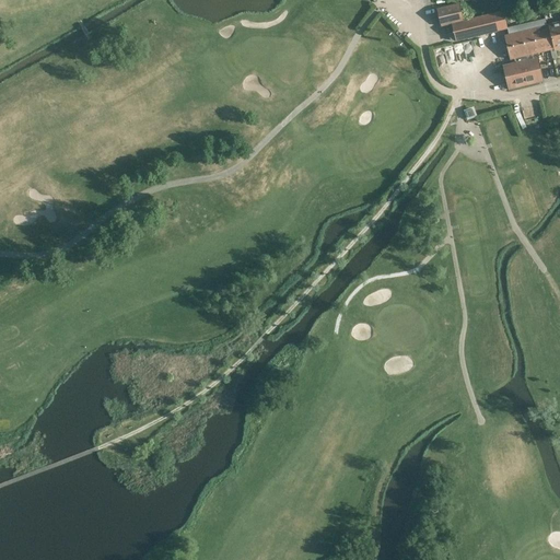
[(459,4),(436,10),(441,27),(452,24),(464,21),(459,4)]
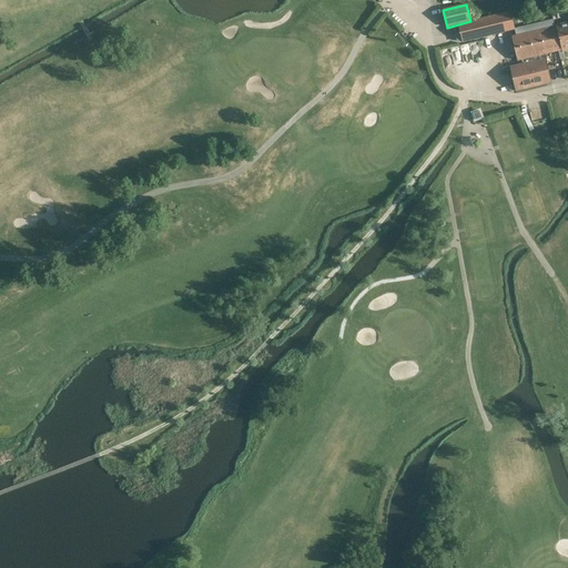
[(515,30),(510,12),(470,21),(458,24),(463,42),(515,30)]
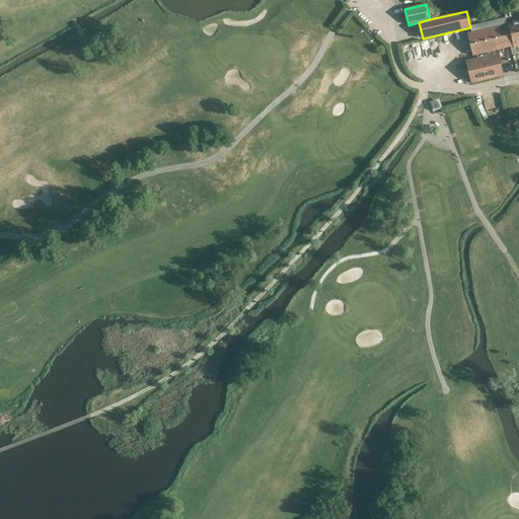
[(518,20),(467,33),(472,56),(513,46),(514,48),(518,46),(518,20)]
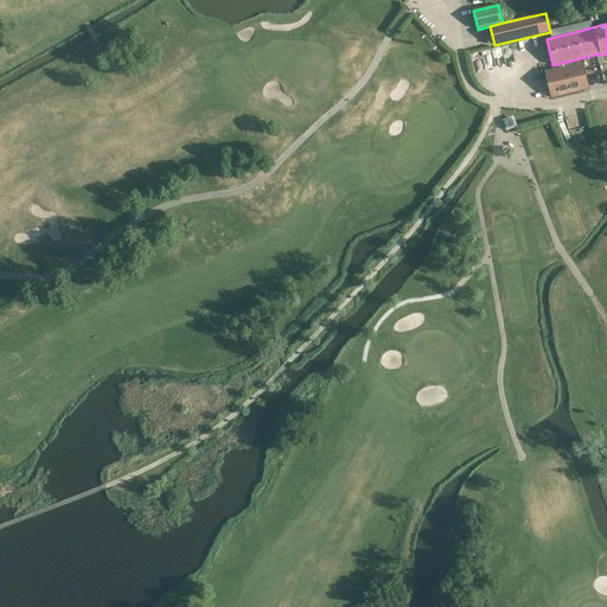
[(589,88),(583,63),(545,72),(551,97),(589,88)]
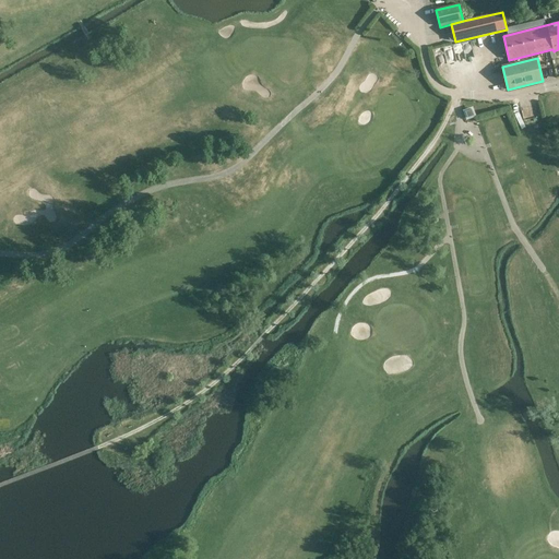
[(476,117),(473,107),(463,110),(467,120),(476,117)]
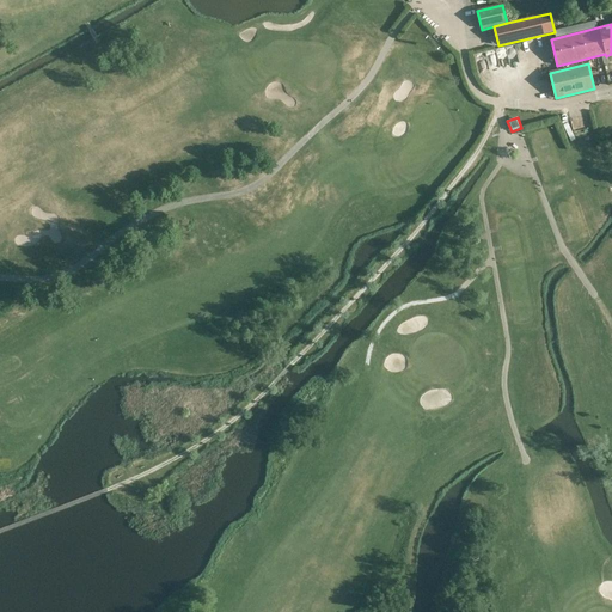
All buildings are outlined.
